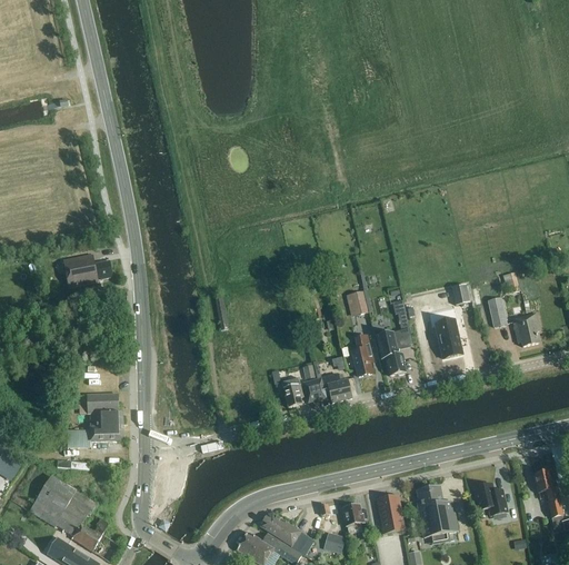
[(95,261),(93,254),(63,259),(68,286),(98,280),(97,278),(112,275),(110,259),(95,261)]
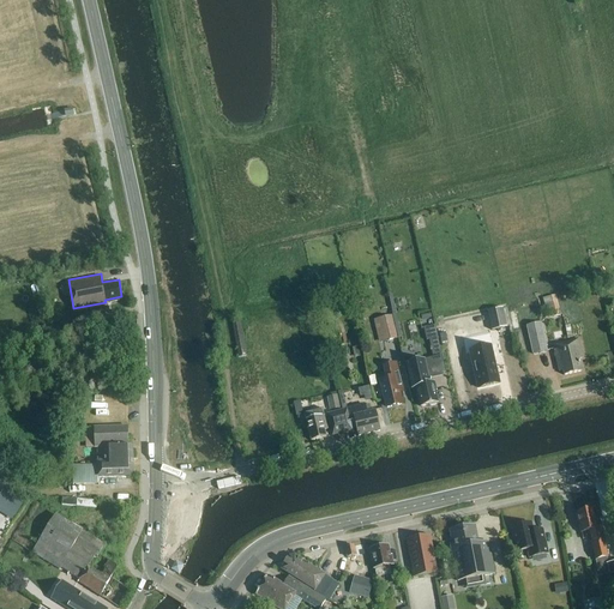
[(559,305),(560,305),(557,291),(543,295),(545,306),(549,305),(549,309),(546,311),(547,314),(560,312),(559,305)]
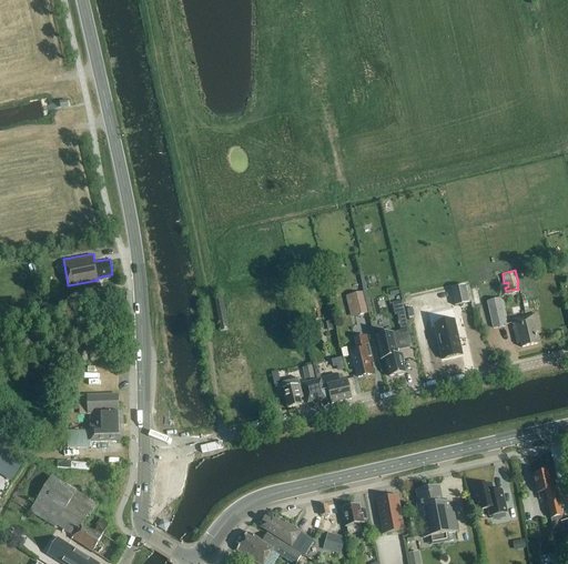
[(450,285),(455,303),(468,300),(464,283),(450,285)]
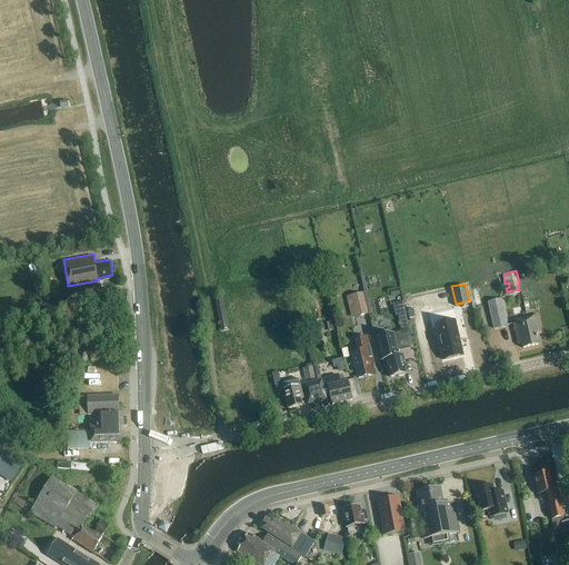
[(472,286),(476,301),(481,300),(478,285),(472,286)]
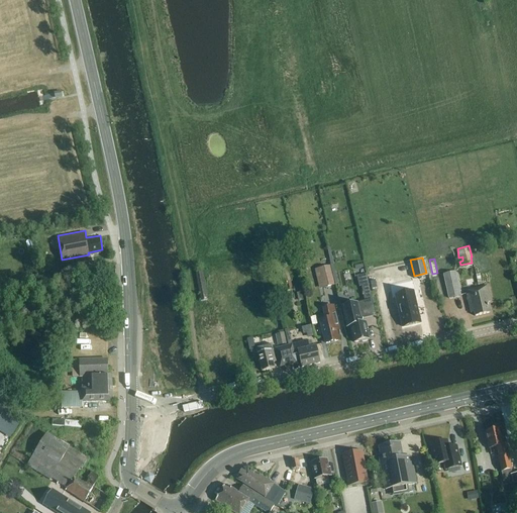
[(323,265),(325,272),(328,284),(335,282),(330,264),(323,265)]
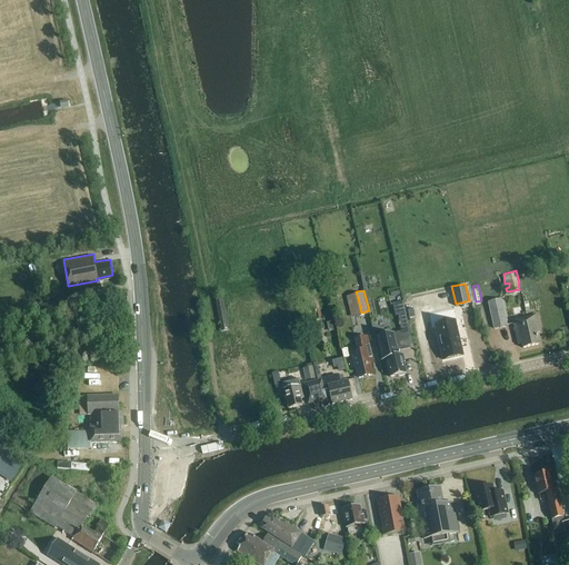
[(215,298),(221,329),(229,328),(222,296),(215,298)]
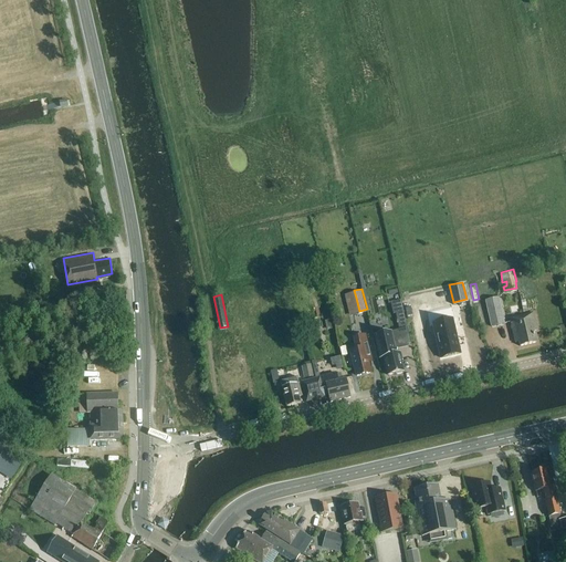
[(485,298),(492,324),(505,321),(500,294),(485,298)]
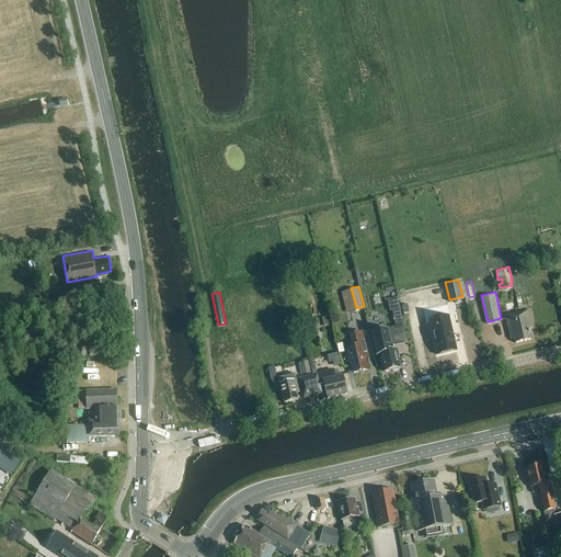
[(400,306),(398,295),(390,296),(393,307),(400,306)]
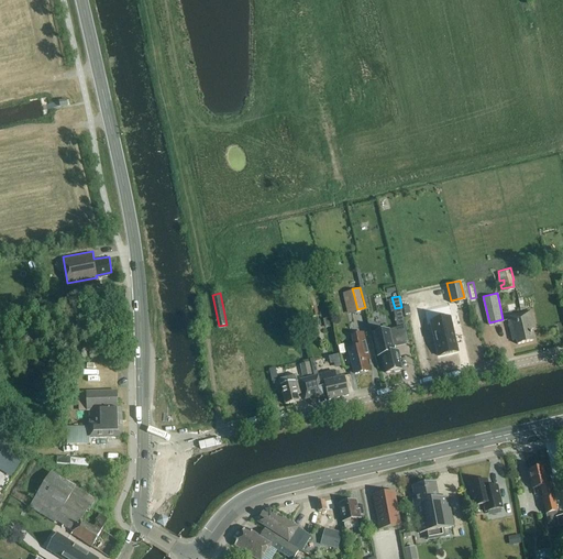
[(531,326),(533,326),(530,309),(507,314),(512,338),(516,337),(517,341),(533,338),(531,326)]
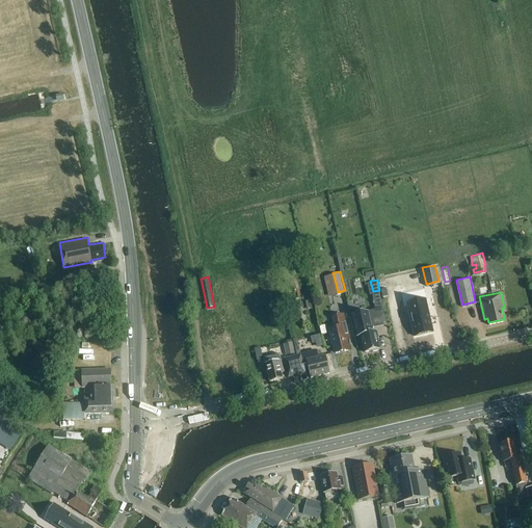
[(425,297),(407,301),(411,321),(413,325),(415,334),(433,330),(425,297)]
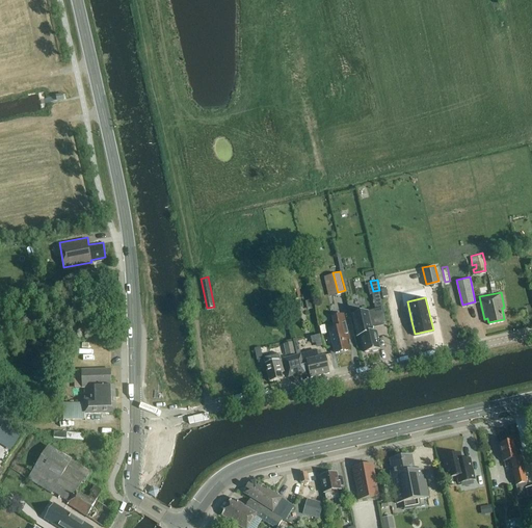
[(367,309),(351,313),(356,334),(361,333),(365,349),(372,348),(373,348),(377,348),(378,346),(379,346),(377,336),(378,336),(376,328),(372,330),(367,309)]
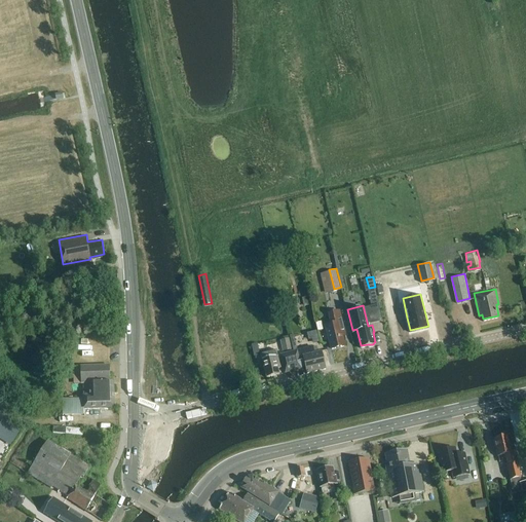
[(341,333),(345,332),(340,308),(328,311),(331,322),(326,323),(332,346),(343,343),(341,333)]
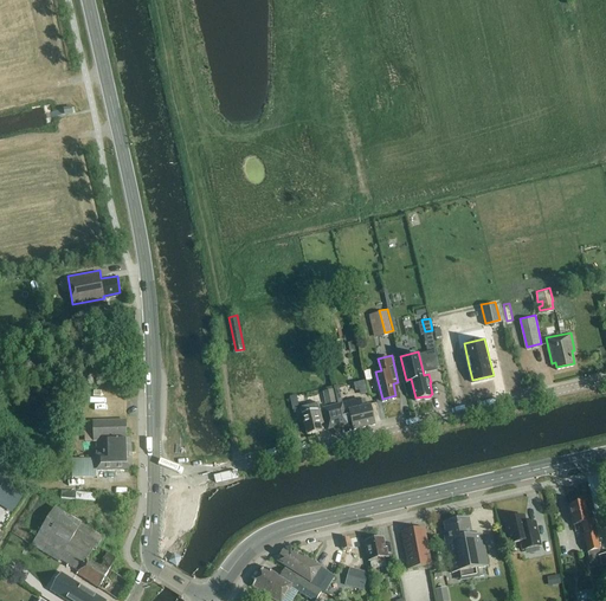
[(323,389),(326,402),(336,400),(333,387),(323,389)]
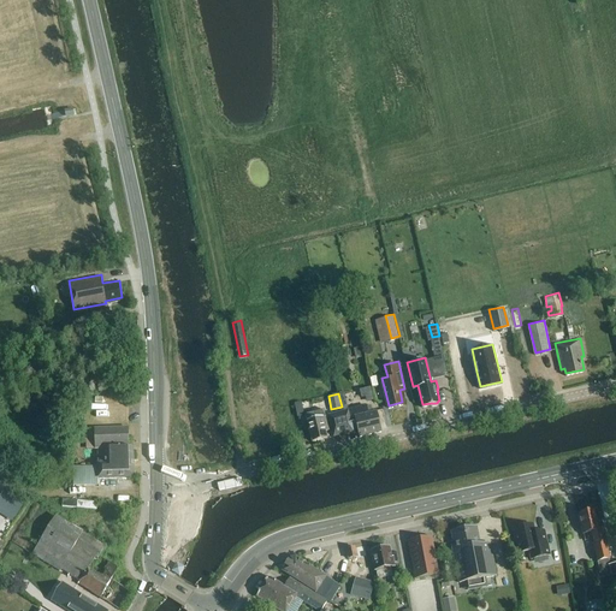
[(347,408),(329,413),(333,434),(357,428),(360,434),(381,429),(375,408),(367,410),(366,403),(347,408)]
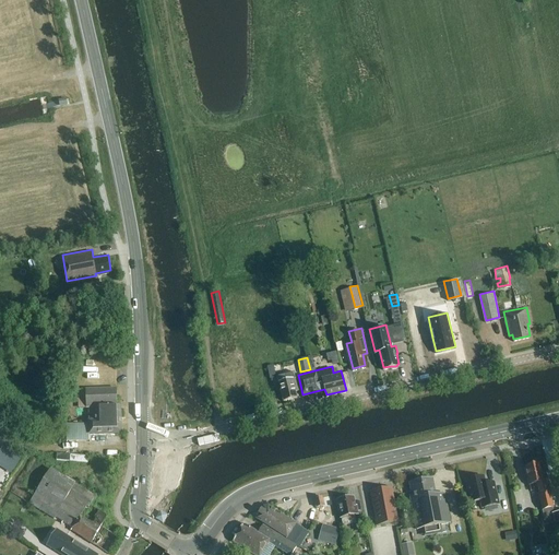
[(285,378),(278,380),(283,399),(297,396),(295,389),(296,389),(298,388),(295,376),(293,376),(292,374),(285,376),(285,378)]
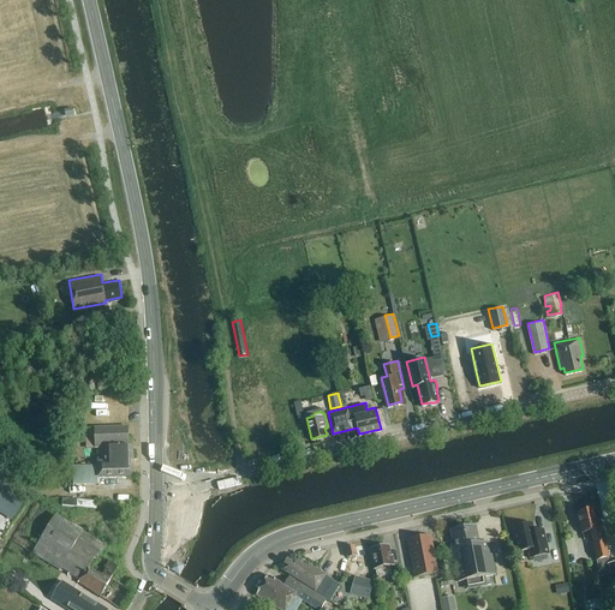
[(0,440),(6,442),(11,428),(0,423),(0,440)]
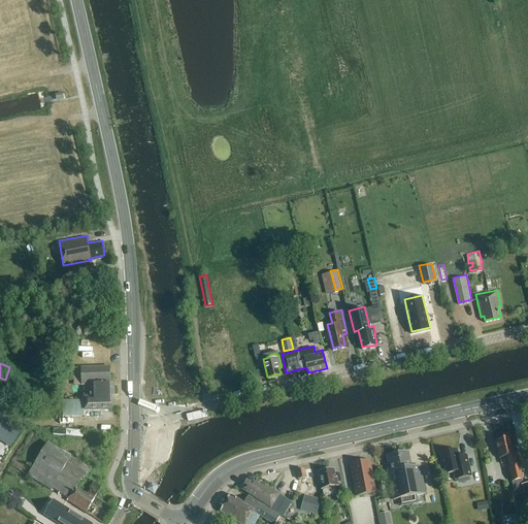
[(81,383),(84,383),(85,407),(114,406),(114,401),(117,400),(117,397),(114,397),(113,381),(110,381),(109,364),(80,365),(81,383)]
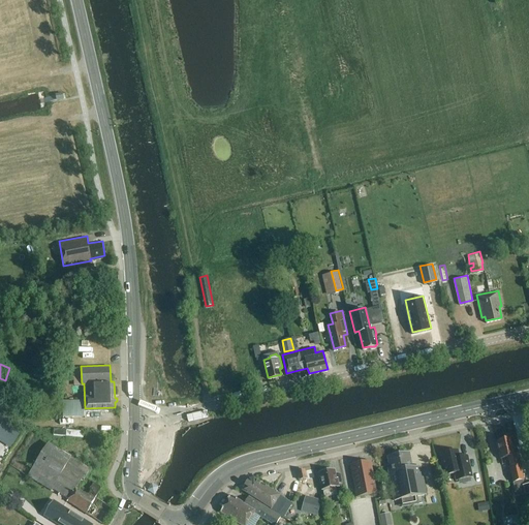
[(82,396),(62,397),(62,413),(83,412),(82,396)]
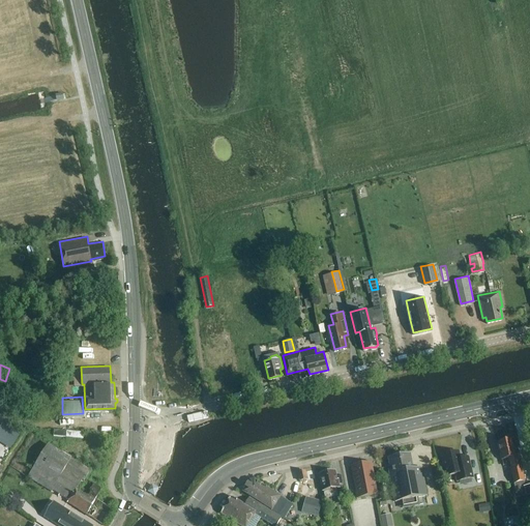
[(513,445),(511,437),(498,440),(502,457),(509,456),(511,465),(510,465),(511,472),(513,472),(514,480),(512,480),(513,487),(526,484),(522,463),(520,463),(518,454),(516,444),(513,445)]
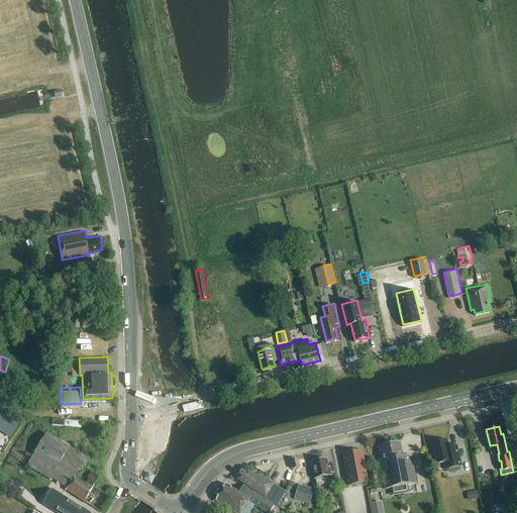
[(66,488),(100,509),(109,494),(93,484),(99,475),(83,465),(88,456),(46,431),(26,463),(49,477),(50,475),(68,485),(66,488)]
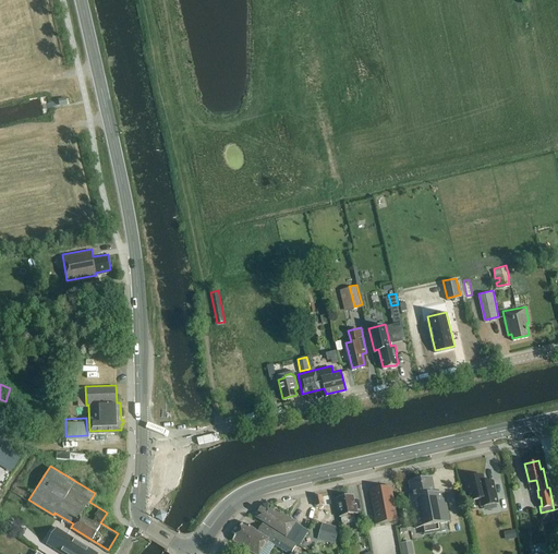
[(480,496),(481,504),(481,505),(497,501),(493,479),(484,481),(483,473),(464,477),(470,498),(480,496)]
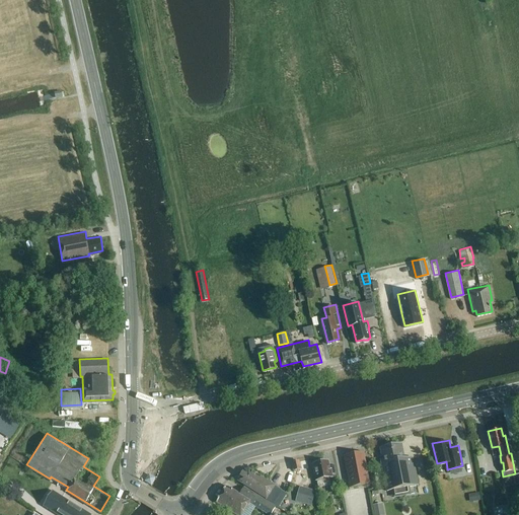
[(403,456),(400,442),(381,445),(382,453),(381,453),(387,486),(419,481),(414,454),(403,456)]
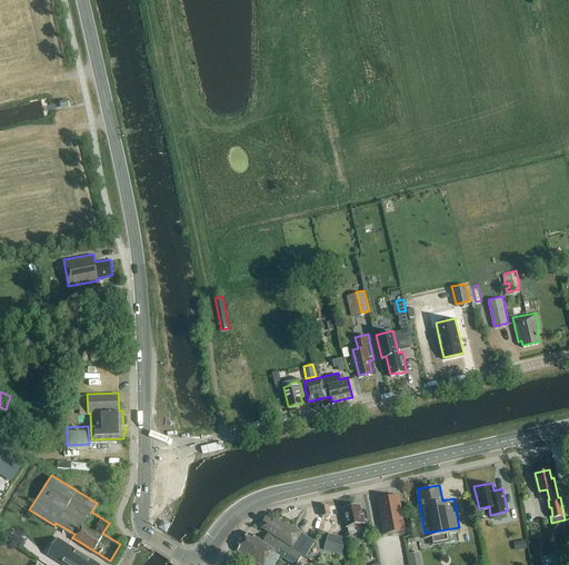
[(406,528),(399,494),(377,497),(382,532),(406,528)]
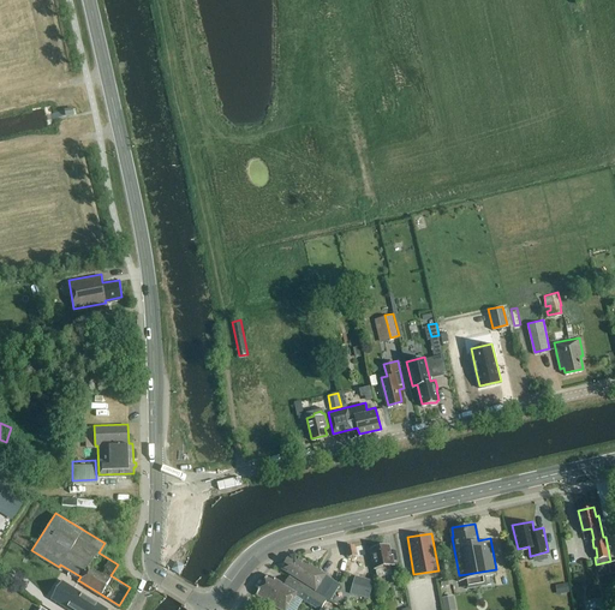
[(389,554),(388,543),(371,546),(375,566),(377,564),(378,574),(392,572),(389,562),(394,562),(393,552),(389,554)]
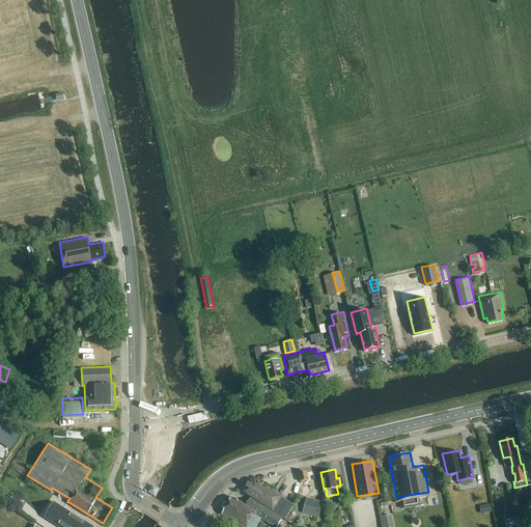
[(250,478),(243,490),(272,508),(285,518),(289,511),(294,503),(281,495),(254,477),(250,478)]
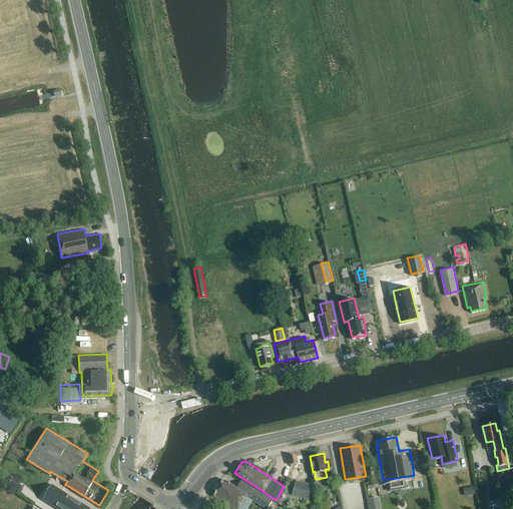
[(223,478),(213,494),(237,508),(238,508),(247,494),(267,507),(272,499),(263,493),(239,479),(235,485),(223,478)]
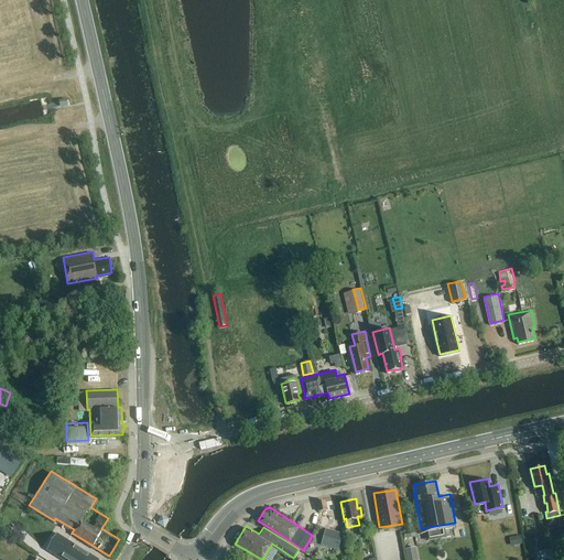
[(338,547),(344,530),(326,526),(322,542),(338,547)]
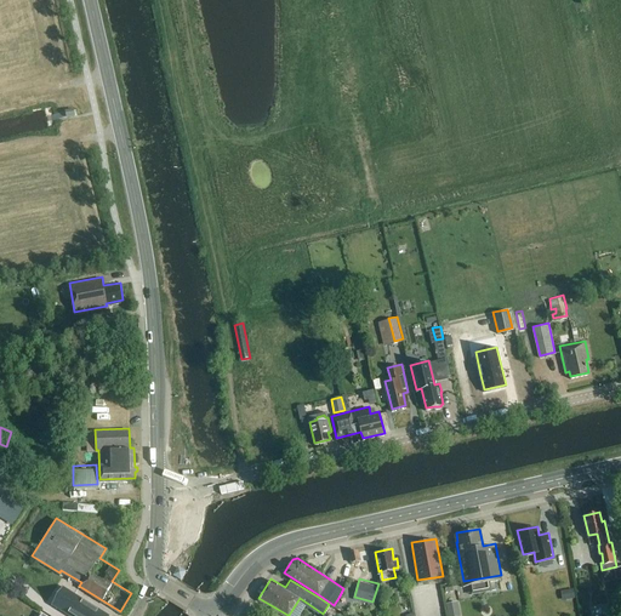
[(72,615),(108,615),(109,614),(63,586),(52,603),(72,615)]
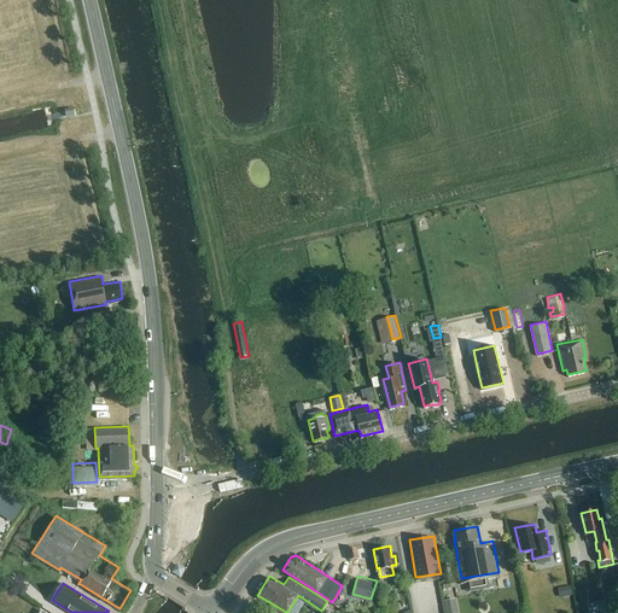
[(570,583),(558,585),(560,594),(572,593),(570,583)]
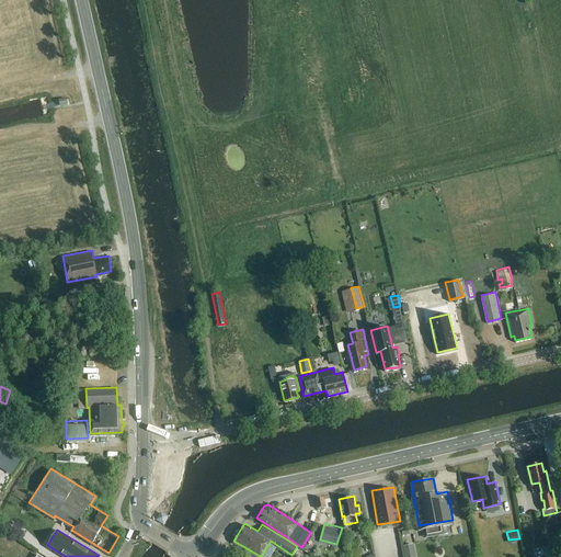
[(412,542),(402,544),(404,556),(407,556),(415,556),(412,542)]
